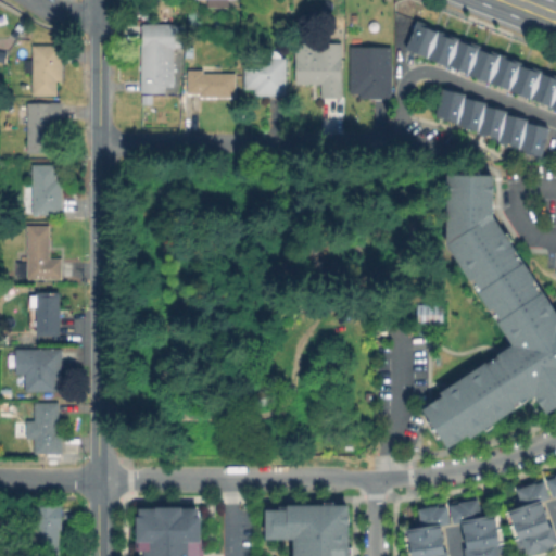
[(185,23),(185,47),(174,47),(174,86),(165,86),(165,91),(142,90),(142,23),(185,23)]
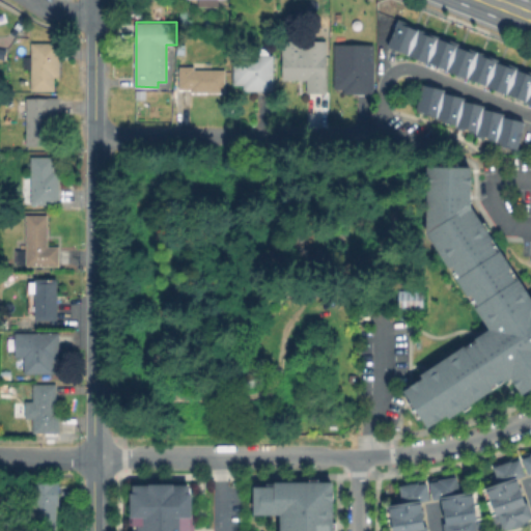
[(530,102),(493,88),(493,86),(402,52),(403,49),(391,45),(398,25),(493,60),(493,62),(530,76),(530,102)]
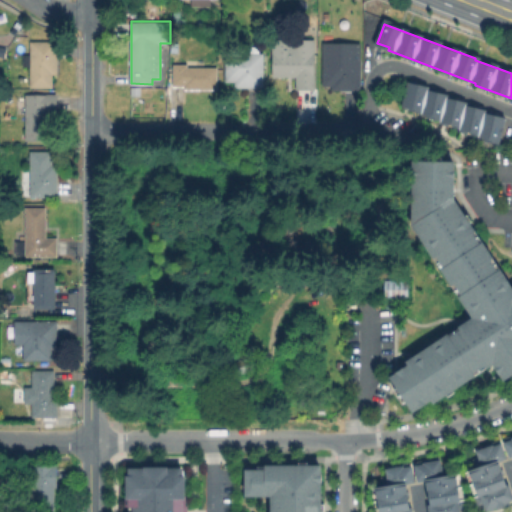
[(315,40),(315,90),(295,90),(295,78),(273,78),(273,40),(315,40)]
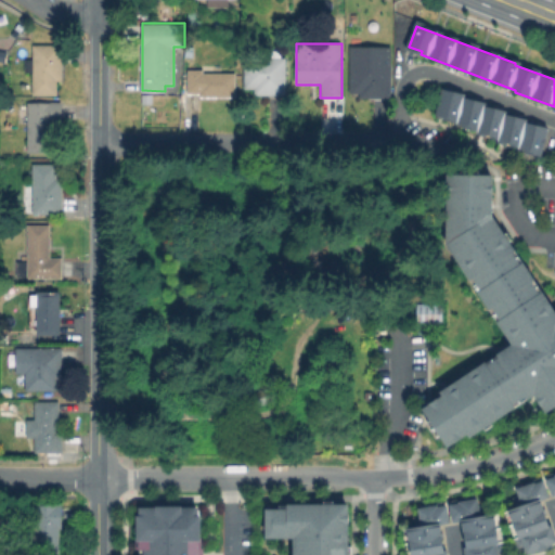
[(63,46),(62,79),(57,79),(57,94),(33,94),(34,72),(26,71),(26,59),(35,59),(35,46),(63,46)]
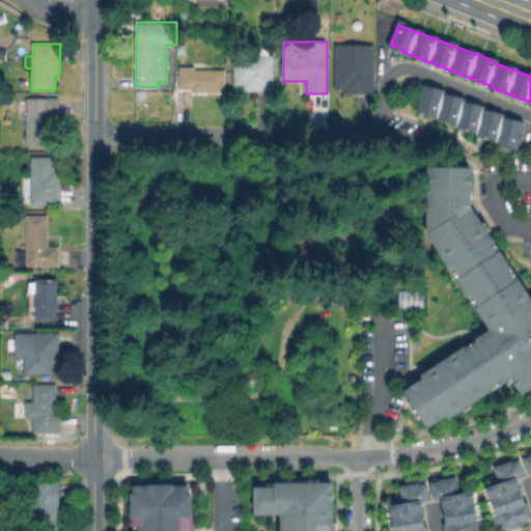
[(372,92),(372,93),(335,93),(335,45),(373,46),(372,92)]
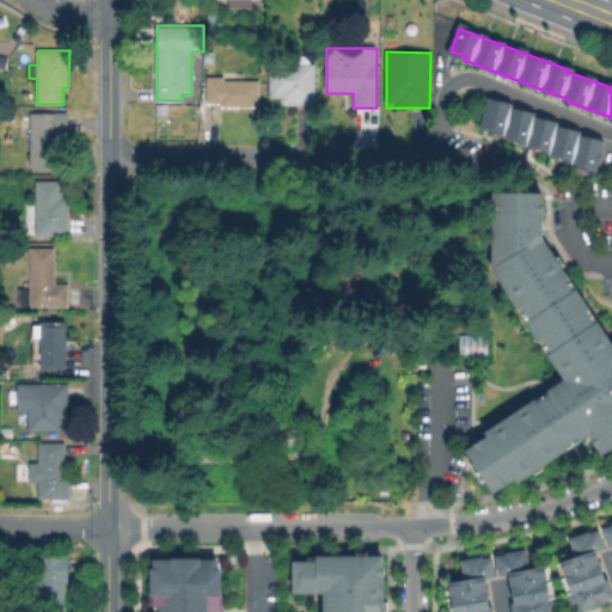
[(310,55),(310,63),(316,63),(316,104),(281,103),(281,97),(270,97),(270,62),(295,62),(295,54),(310,55)]
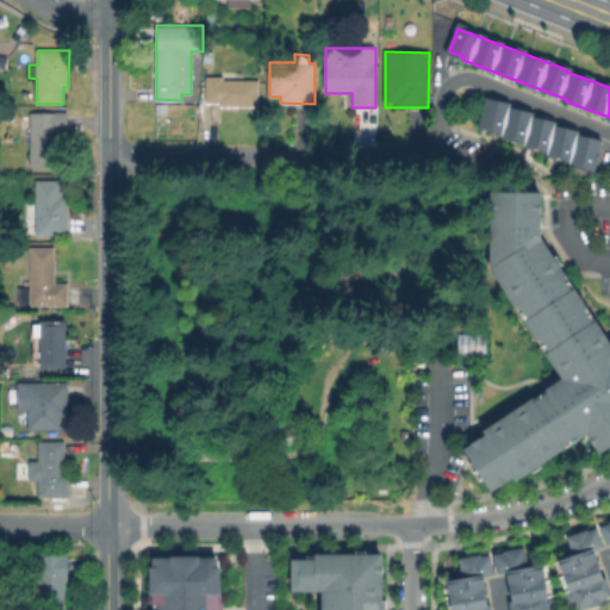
[(260,80),(260,106),(219,106),(219,103),(206,103),(206,76),(224,76),(224,80),(260,80)]
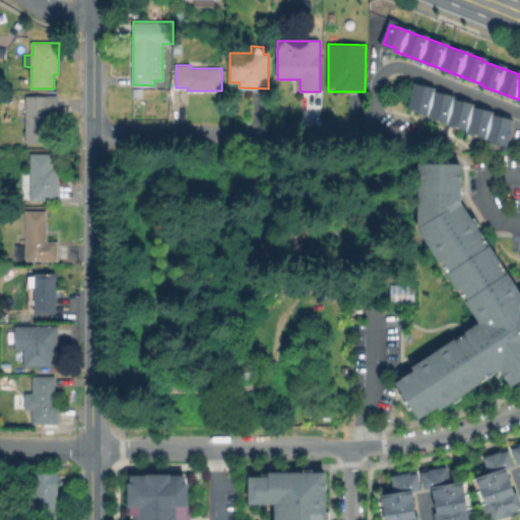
[(514,122),(504,147),(404,110),(413,83),(514,122)]
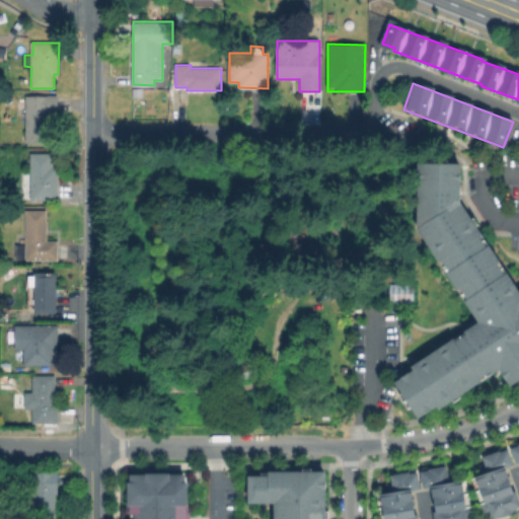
[(133,96),(133,87),(143,87),(143,96),(133,96)]
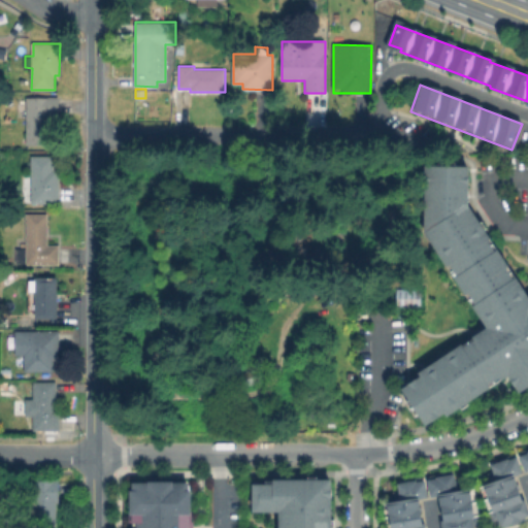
[(61,98),(61,117),(52,117),(52,146),(27,146),(28,98),(61,98)]
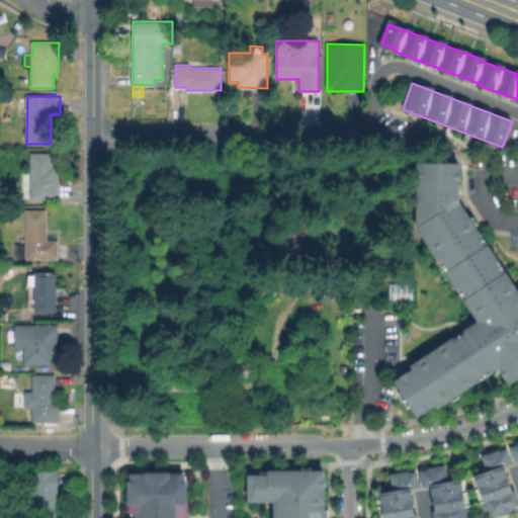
[(59,166),(59,198),(30,198),(30,186),(21,186),(21,168),(30,168),(29,153),(53,153),(53,166),(59,166)]
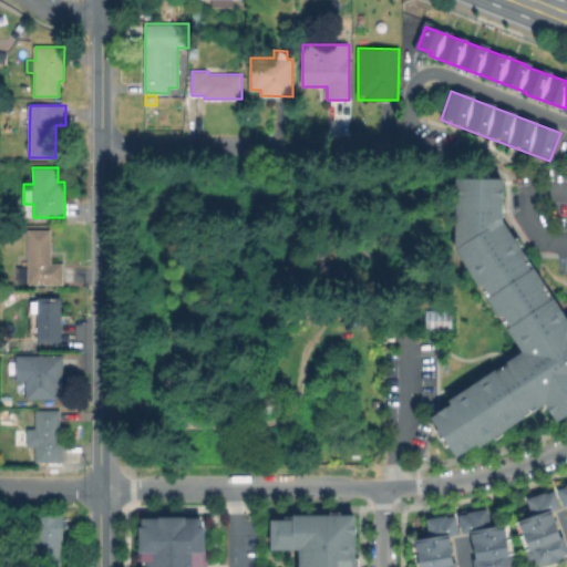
[(503,225),(566,322),(566,415),(560,420),(548,401),(470,452),(467,449),(463,452),(461,449),(455,452),(439,426),(440,425),(433,418),(450,405),(451,403),(524,356),(527,341),(524,337),(521,340),(456,241),(460,176),(504,178),(502,210),(503,225)]
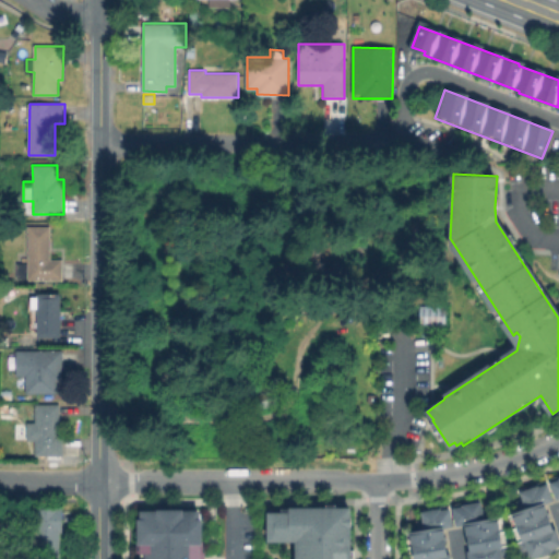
[(62,259),(62,280),(27,280),(27,278),(16,278),(18,263),(27,263),(27,226),(50,226),(50,259),(62,259)]
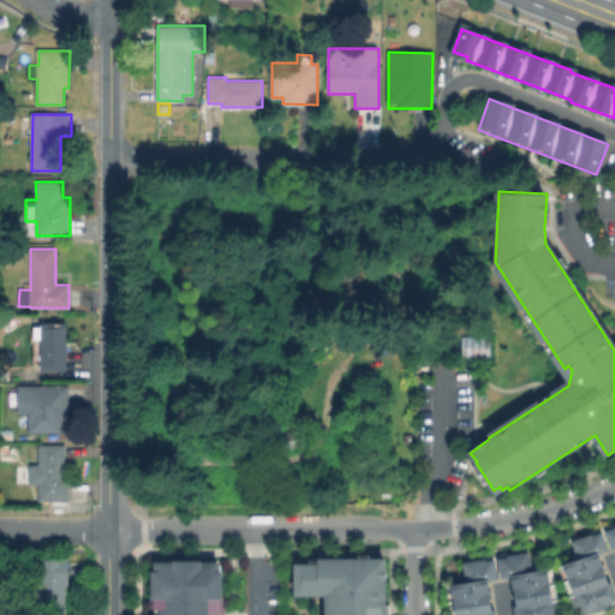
[(66,323),(67,333),(66,333),(66,369),(41,370),(41,362),(35,362),(35,326),(42,326),(42,324),(66,323)]
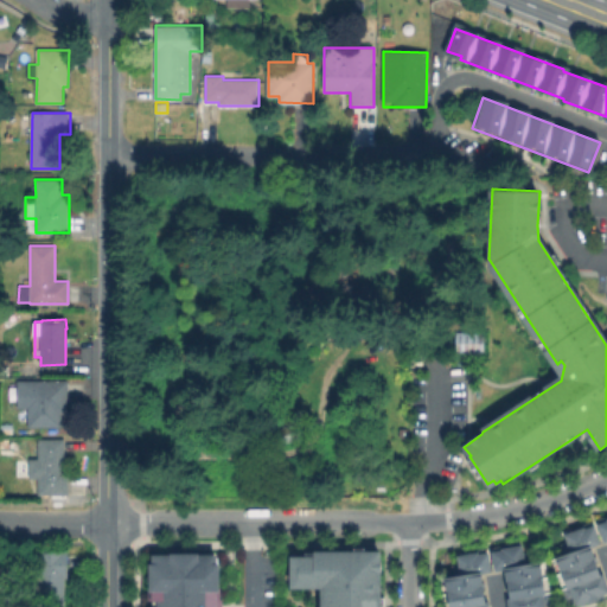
[(452,351),(473,352),(473,332),(453,331),(452,351)]
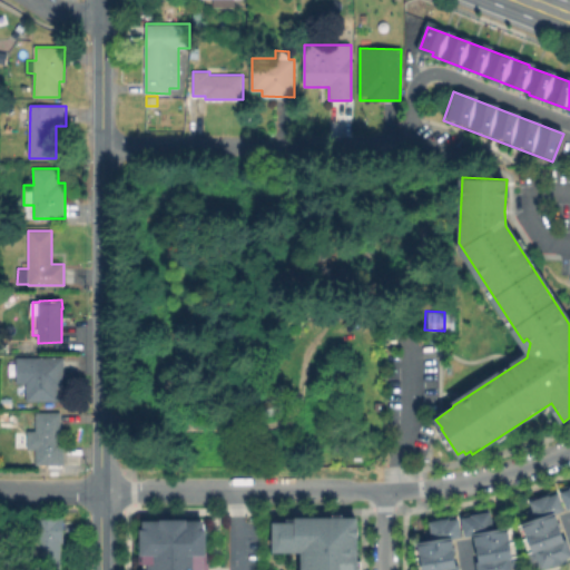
[(64,357),(64,389),(58,389),(58,401),(26,401),(26,383),(16,383),(17,357),(64,357)]
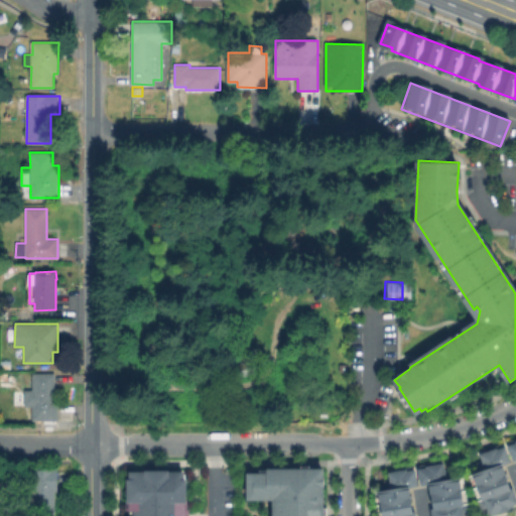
[(0,359),(11,359),(11,369),(0,369),(0,359)]
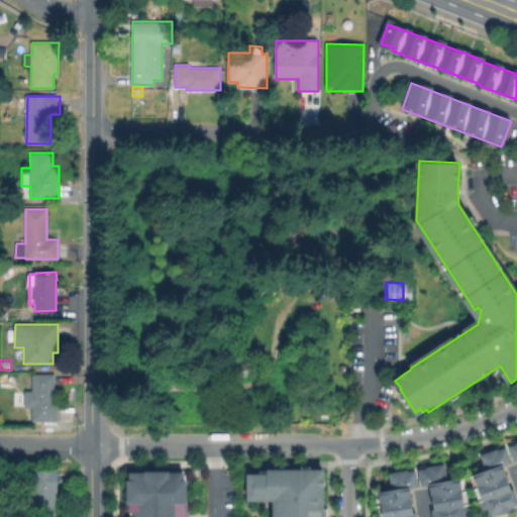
[(56,374),(56,400),(58,400),(59,421),(33,421),(33,407),(27,407),(27,390),(32,390),(32,374),(56,374)]
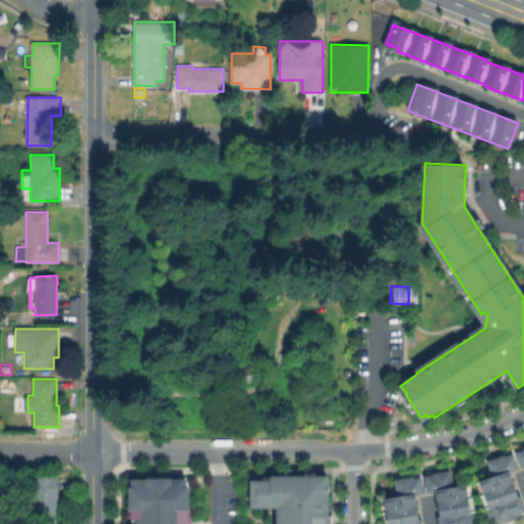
[(523,448),(523,469),(522,470),(515,452),(523,448)]
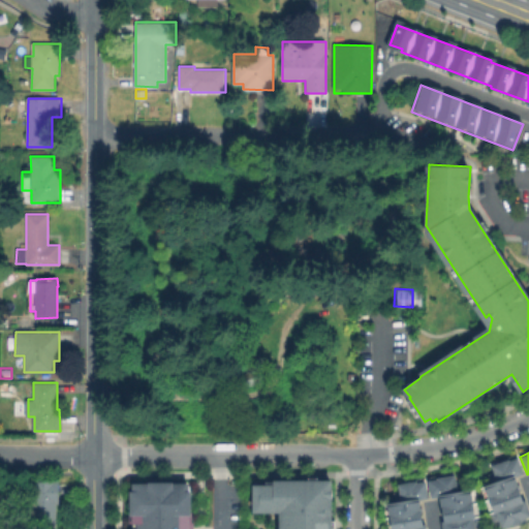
[(528,512),(528,516),(497,528),(480,486),(494,481),(488,465),(514,456),(521,475),(516,477),(528,512)]
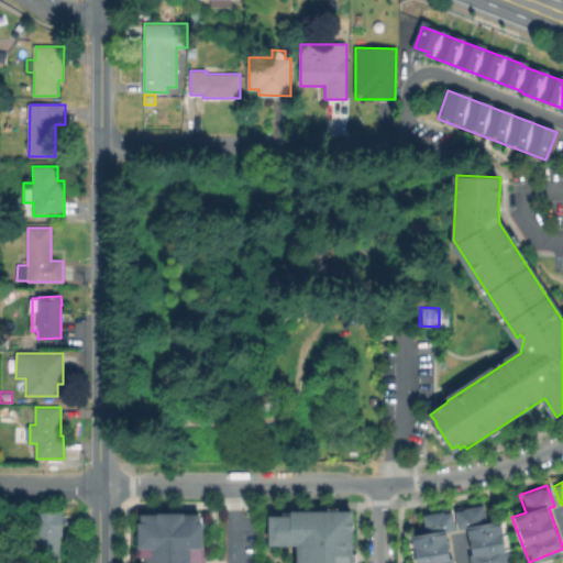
[(482,505),(486,522),(501,520),(507,562),(472,562),(468,531),(460,533),(454,511),(482,505)]
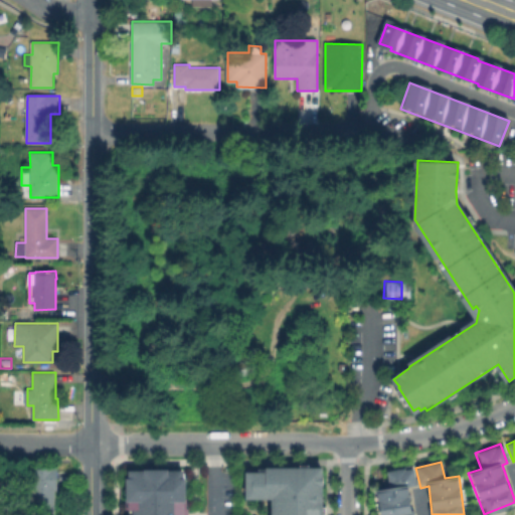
[(413,514),(380,514),(376,492),(390,490),(386,473),(411,467),(416,485),(409,487),(413,514)]
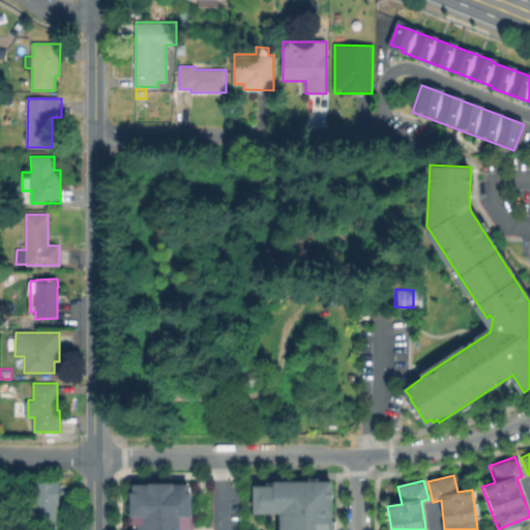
[(60,482),(59,505),(56,505),(56,529),(35,529),(35,513),(26,513),(26,499),(34,499),(35,482),(60,482)]
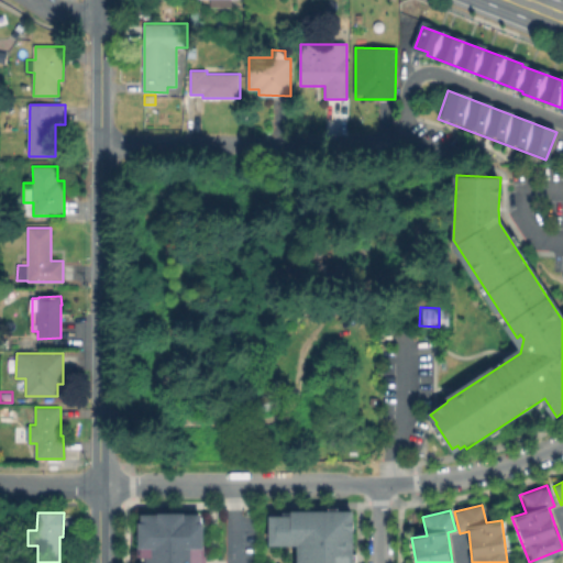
[(200,562),(201,514),(136,512),(135,562),(136,562),(135,562),(200,562)]
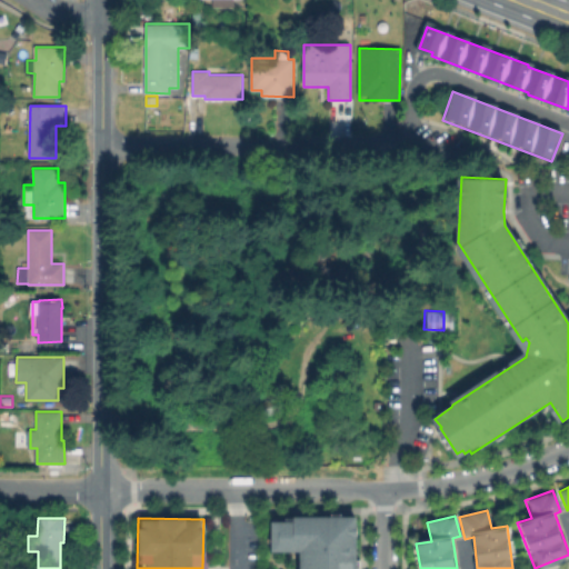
[(349,521),(349,526),(357,526),(356,568),(305,568),(305,550),(280,549),(280,523),(308,523),(308,520),(349,521)]
